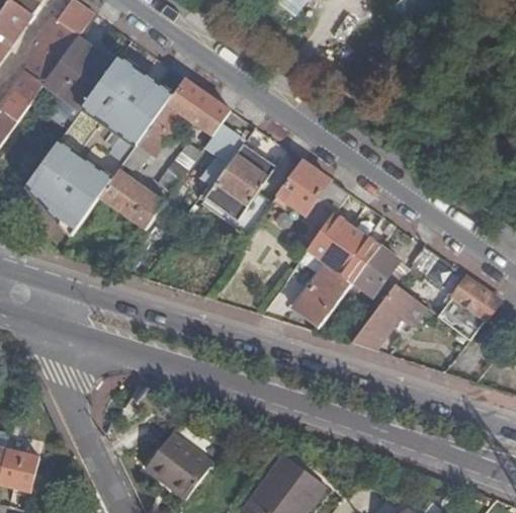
[(38,1),(37,0),(5,0),(0,7),(0,56),(30,14),(38,1)]
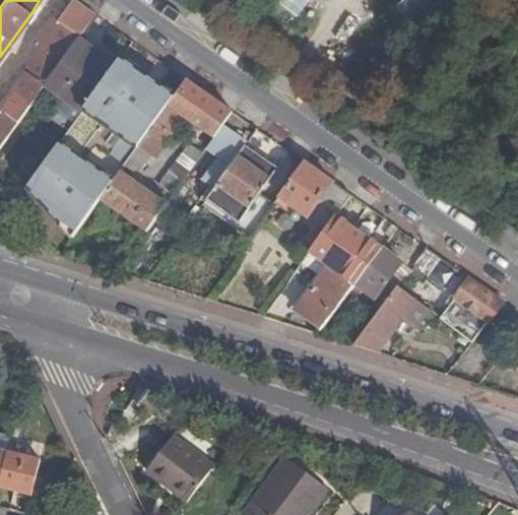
[(78,38),(95,14),(76,0),(71,0),(57,18),(52,14),(36,38),(22,71),(0,102),(0,143),(14,123),(45,83),(78,38)]
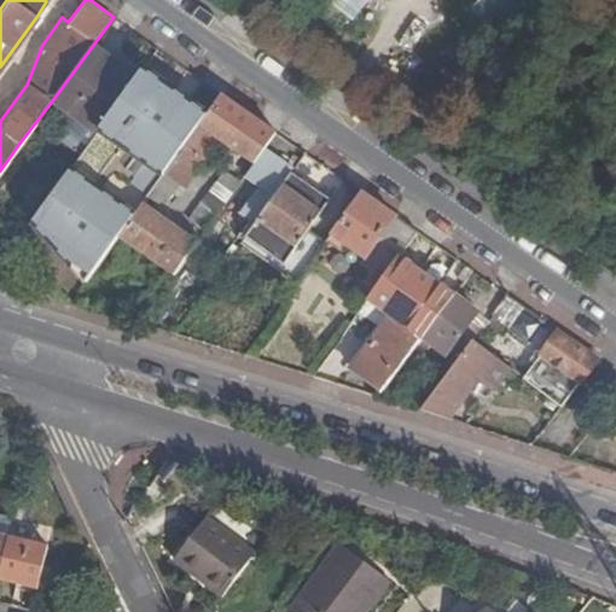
[(343,0),(361,12),(370,0),(343,0)]
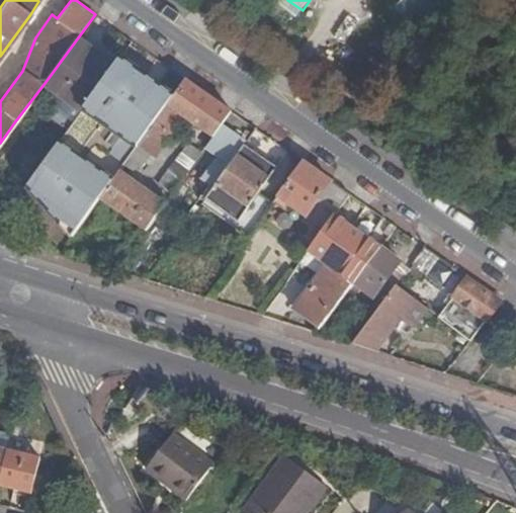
[(392,0),(403,9),(421,23),(436,15),(449,0),(392,0)]
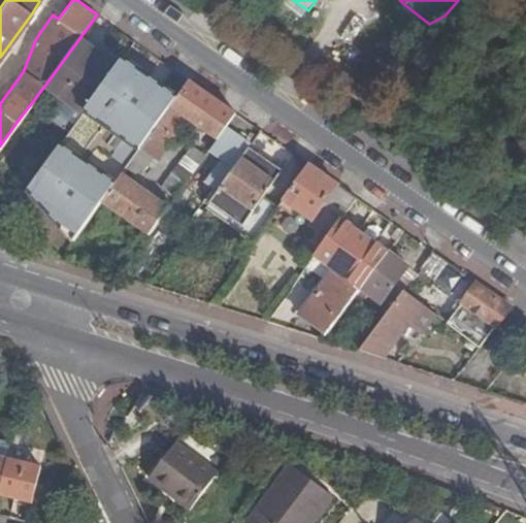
[(96,51),(79,38),(45,85),(81,111),(89,102),(117,64),(96,51)]
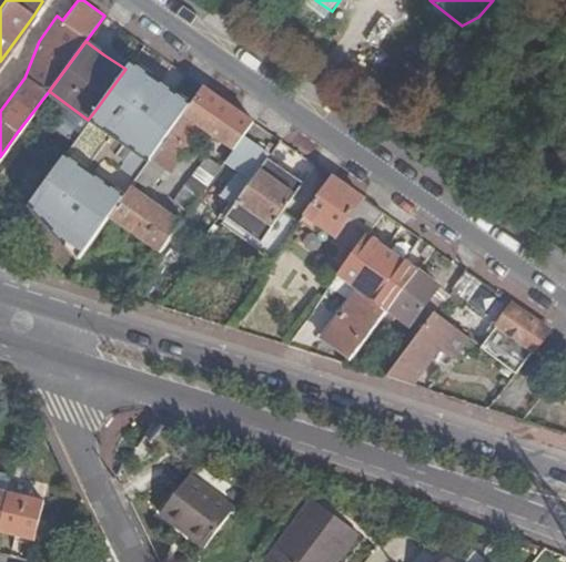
[(125,69),(128,64),(107,49),(103,54),(125,69)]
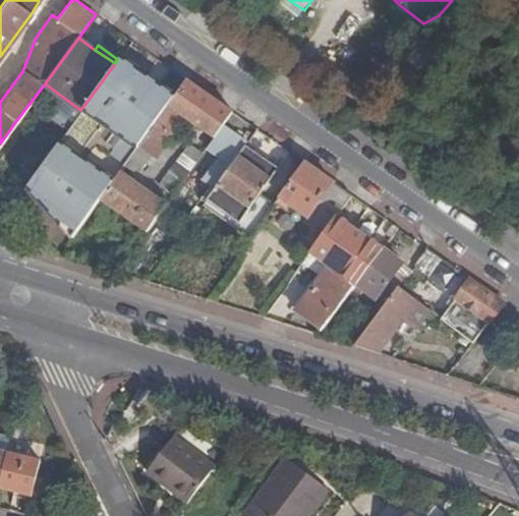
[(140,139),(168,102),(115,63),(88,101),(140,139)]
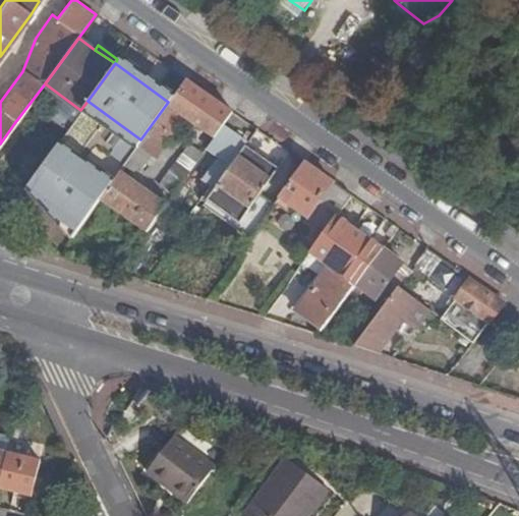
[(212,136),(231,110),(186,77),(168,102),(140,139),(138,142),(154,154),(182,114),(212,136)]
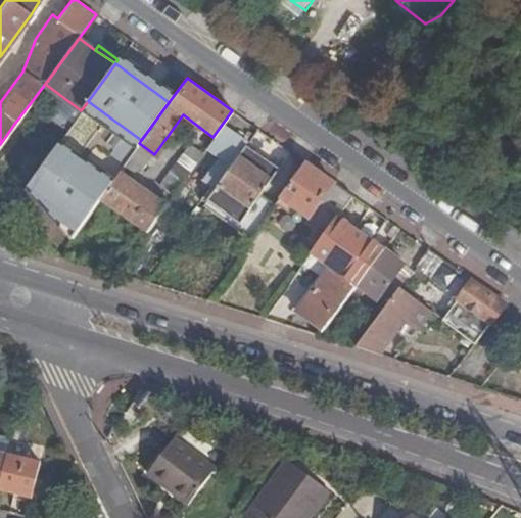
[(27,186),(70,237),(99,198),(113,178),(60,139),(27,186)]
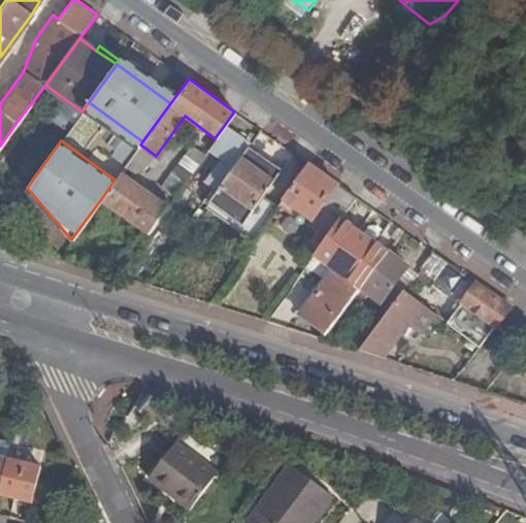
[(159,185),(173,195),(203,154),(189,143),(159,185)]
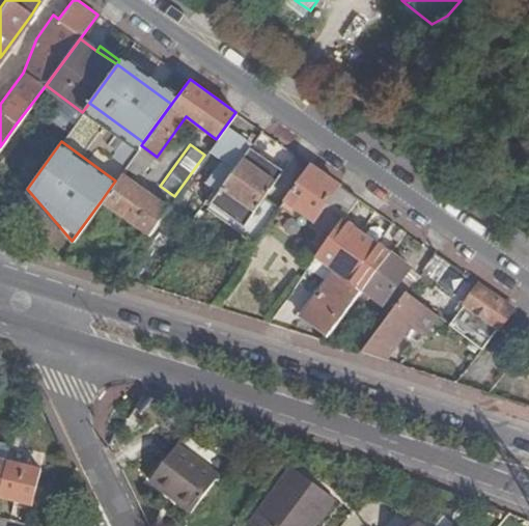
[(281,171),(249,147),(206,205),(215,211),(239,228),(281,171)]
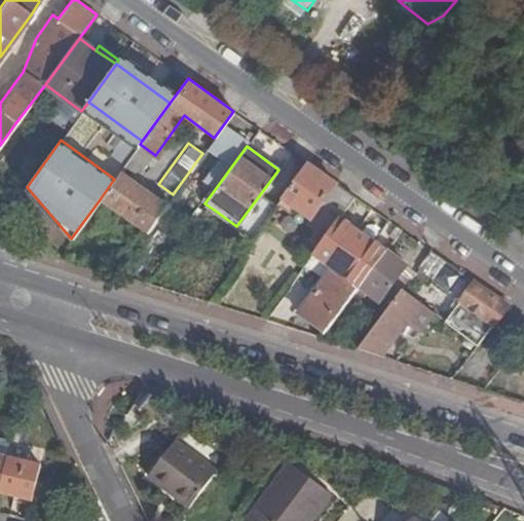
[(339,216),(353,196),(304,161),(279,195),(329,229),(339,216)]
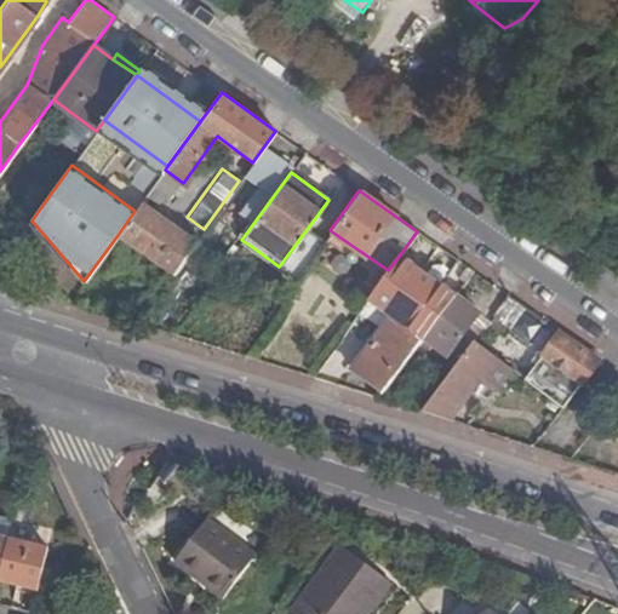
[(135,211),(118,235),(172,274),(196,240),(143,200),(135,211)]
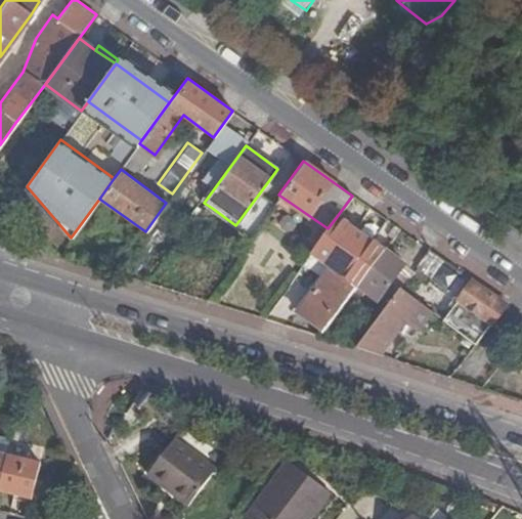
[(356,284),(383,248),(338,215),(328,228),(311,252),(330,265),(321,276),(305,298),(298,307),(296,310),(321,329),(356,284)]
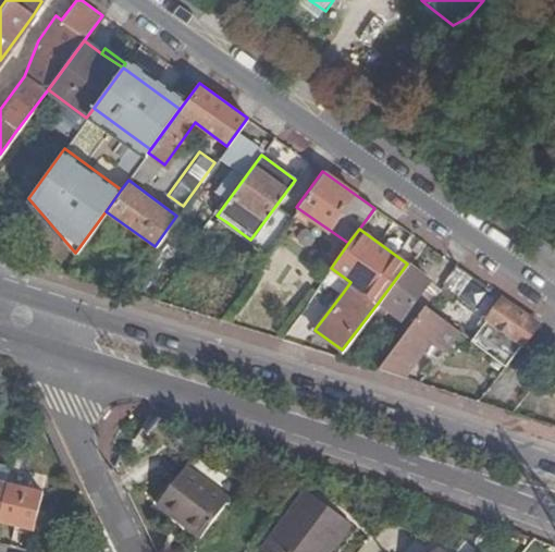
[(427,278),(407,264),(379,302),(398,316),(399,315),(427,278)]
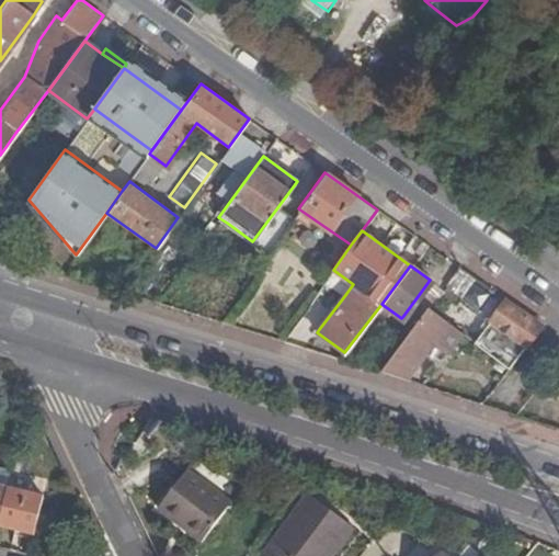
[(480,301),(491,290),(459,268),(452,276),(480,301)]
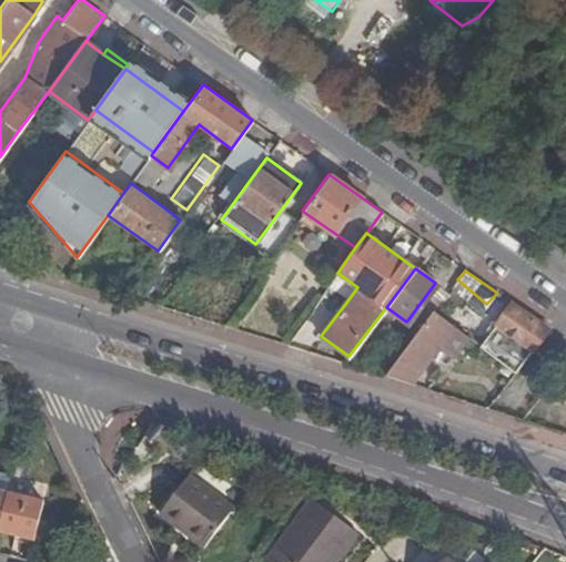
[(357,287),(337,273),(329,285),(349,299),(357,287)]
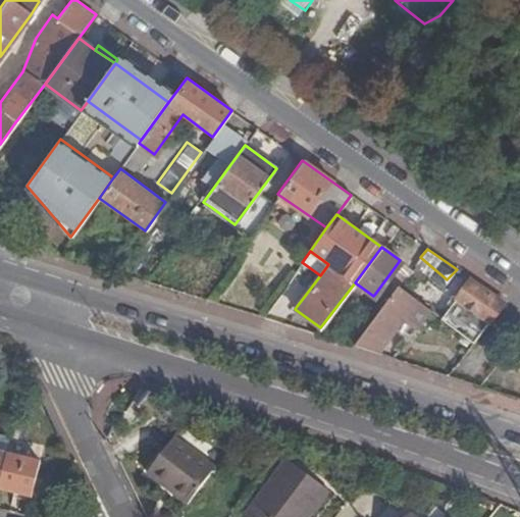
[(411,269),(400,260),(374,295),(385,303),(398,287),(411,269)]
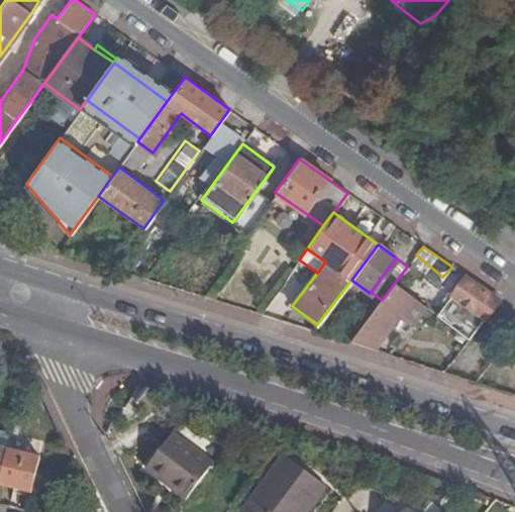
[(467,338),(499,299),(466,276),(435,314),(467,338)]
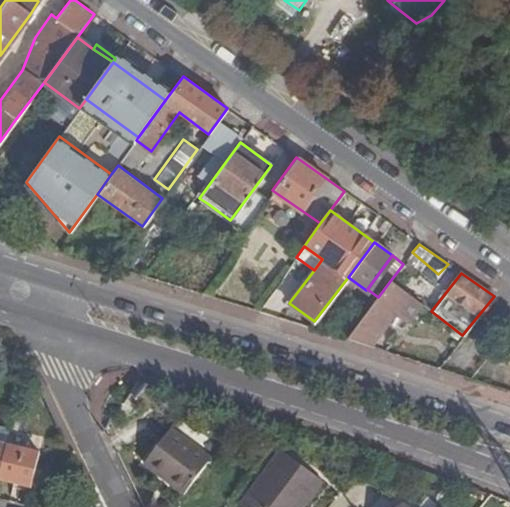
[(378,297),(347,338),(369,345),(395,310),(406,319),(420,303),(390,281),(378,297)]
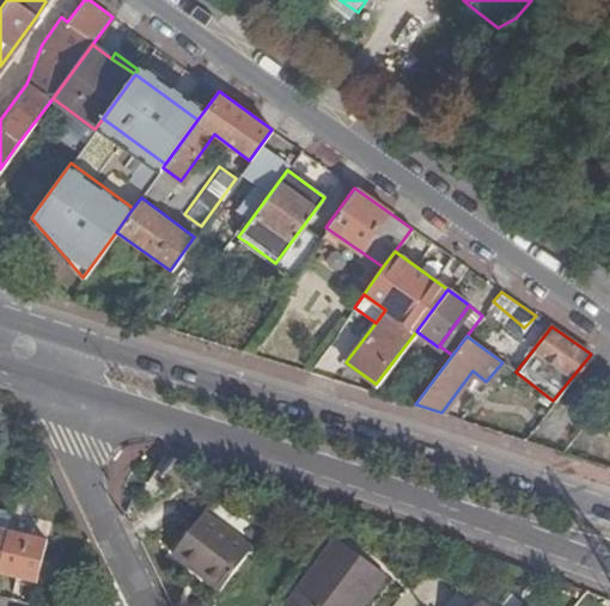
[(343,355),(348,359),(357,348),(352,344),(343,355)]
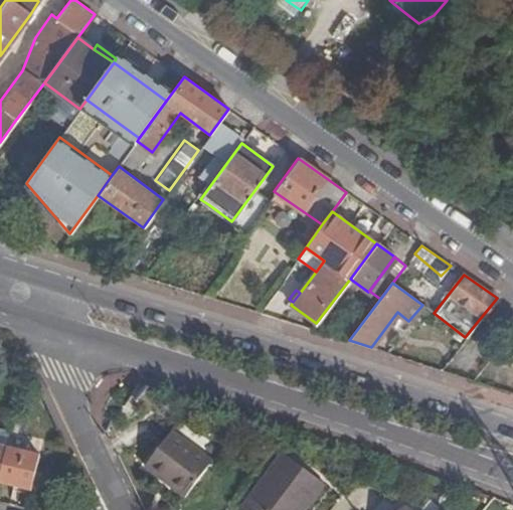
[(144,464),(184,494),(209,460),(170,429),(144,464)]
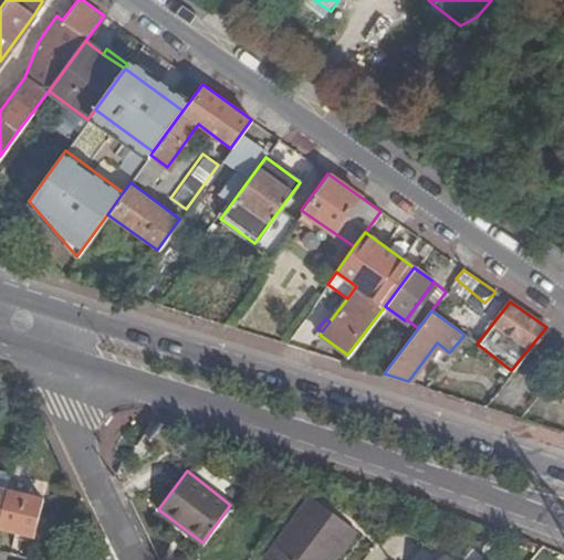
[(3,488),(0,503),(0,526),(32,534),(41,497),(6,489),(3,488)]
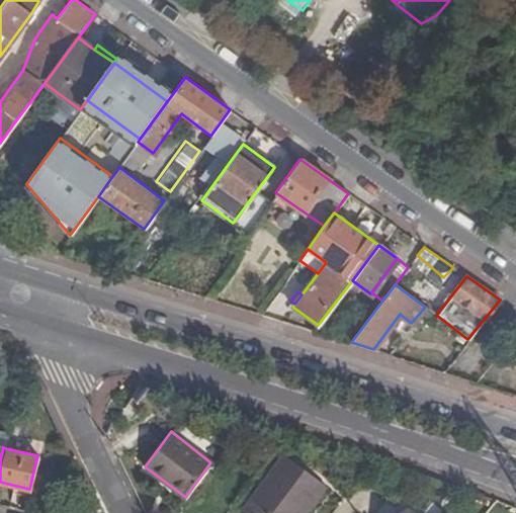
[(239,511),(242,512),(303,512),(325,484),(283,452),(239,511)]
